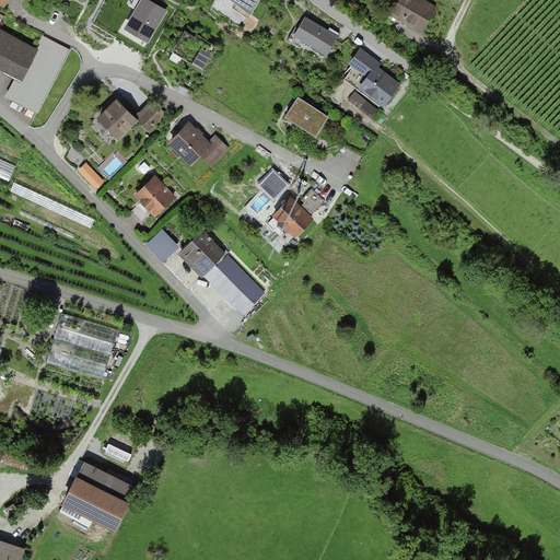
[(165,11),(147,0),(143,0),(127,27),(148,39),(165,11)]
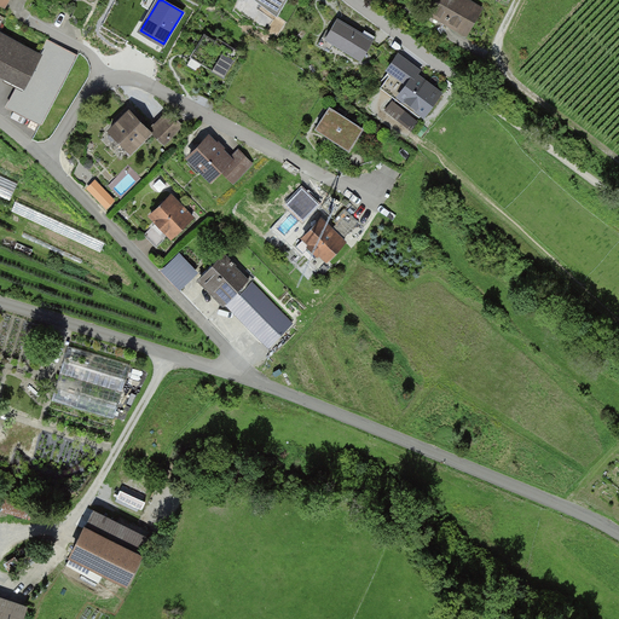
[(289,0),(258,0),(279,15),(289,0)]
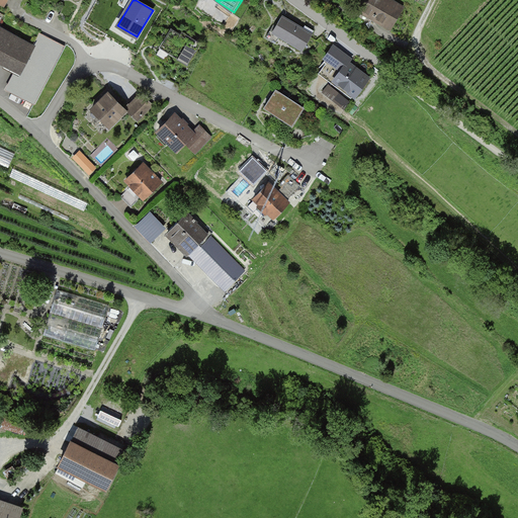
[(404,7),(391,0),(363,0),(358,9),(391,28),(404,7)]
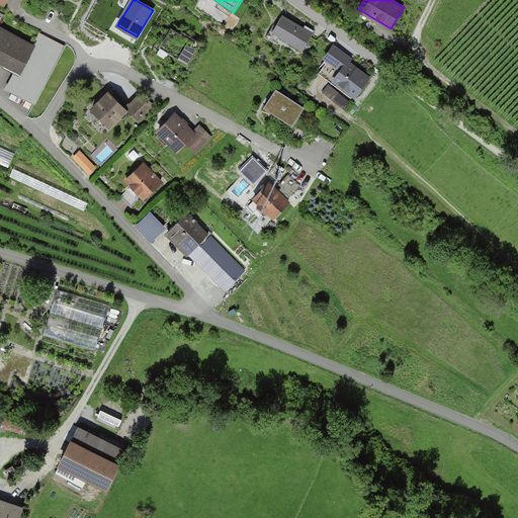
[(280,13),(264,37),(275,45),(278,39),(300,55),(314,35),(280,13)]
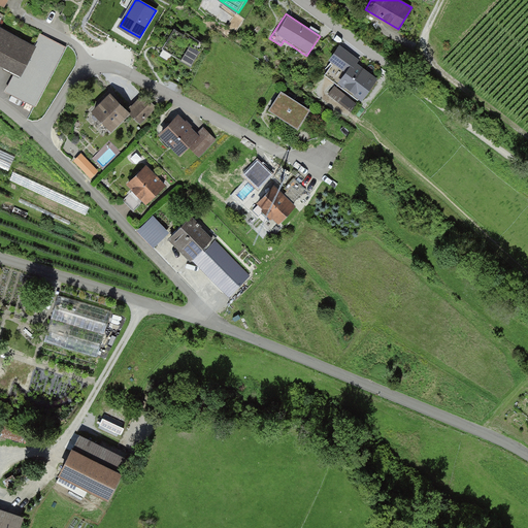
[(205,45),(175,28),(162,51),(192,68),(205,45)]
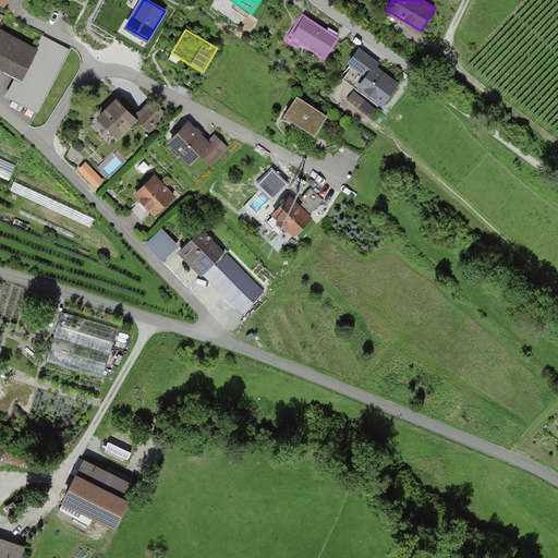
[(36,50),(0,31),(0,65),(22,77),(11,97),(37,111),(70,49),(44,36),(36,50)]
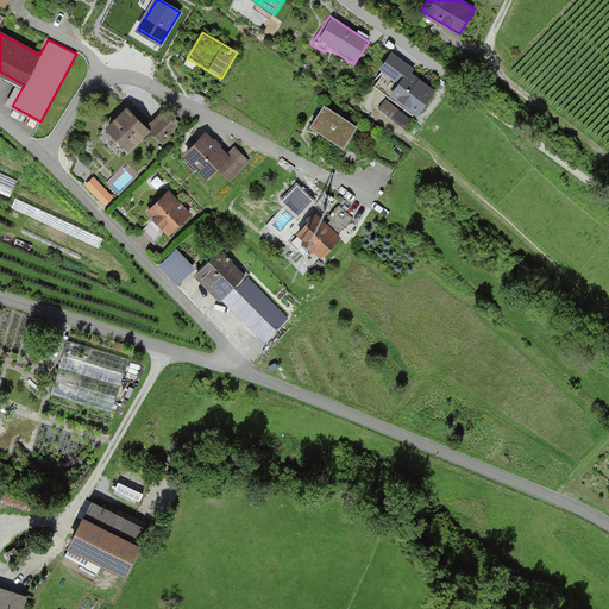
[(394,57),(375,85),(419,113),(437,87),(394,57)]
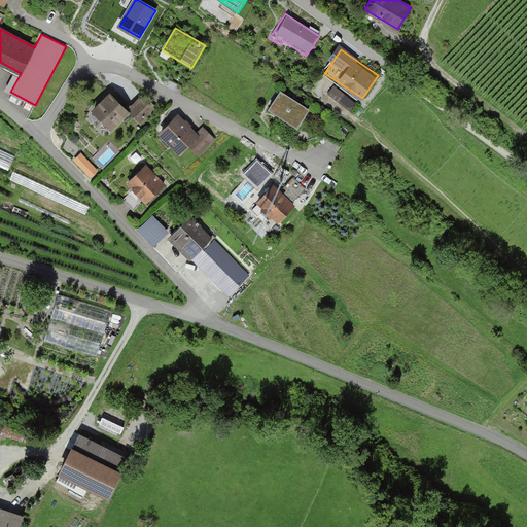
[(351,110),(358,102),(337,83),(329,91),(351,110)]
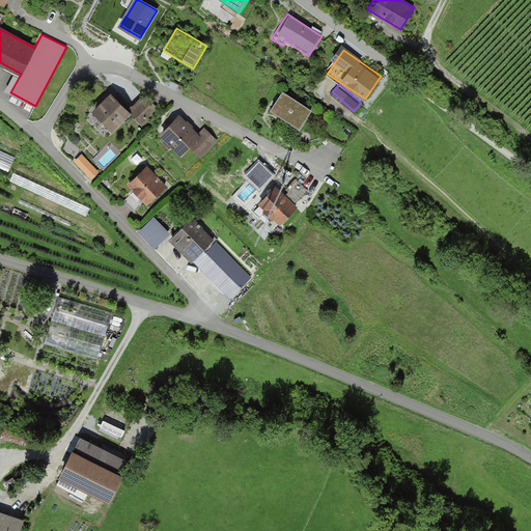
[(285,89),(272,109),(300,128),(312,109),(285,89)]
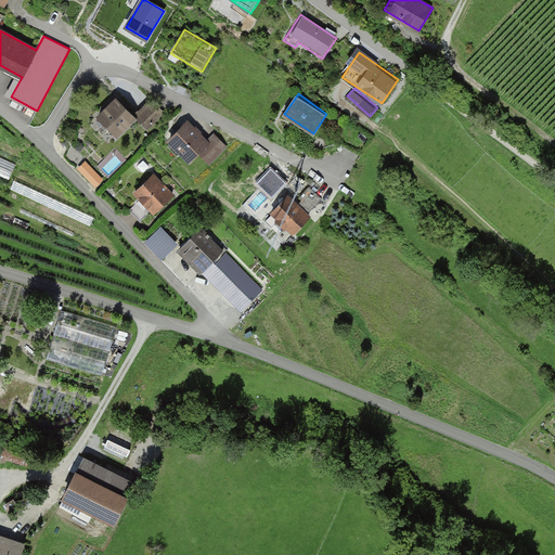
[(117,99),(99,117),(117,134),(136,117),(117,99)]
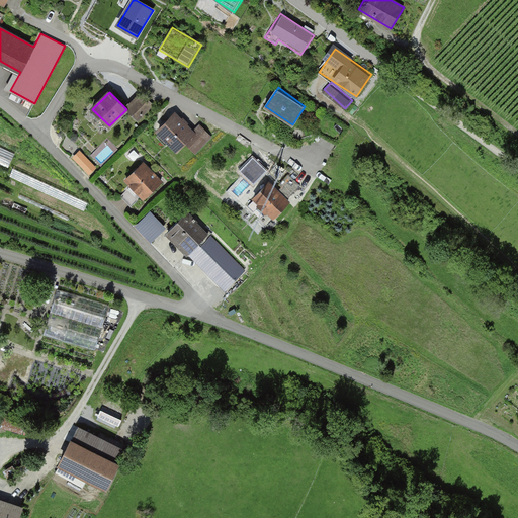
[(130,109),(139,118),(153,104),(144,95),(130,109)]
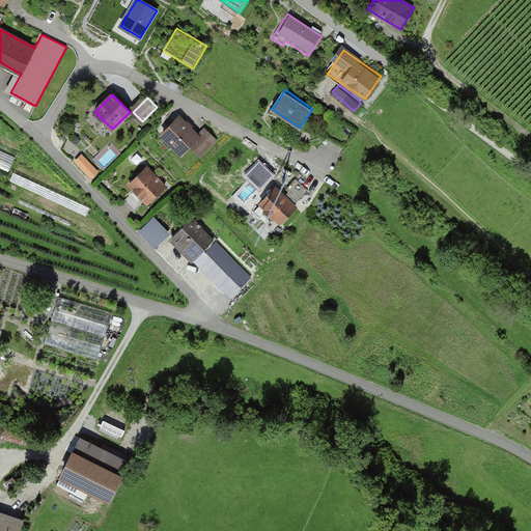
[(198,137),(179,117),(163,133),(182,152),(192,142),(202,152),(217,139),(206,129),(198,137)]
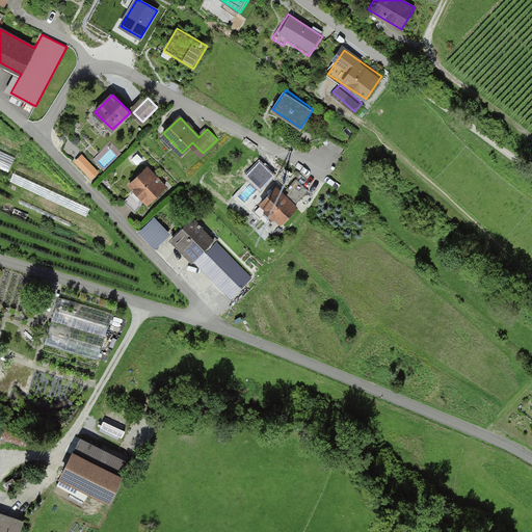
[(98,171),(84,158),(79,163),(91,177),(98,171)]
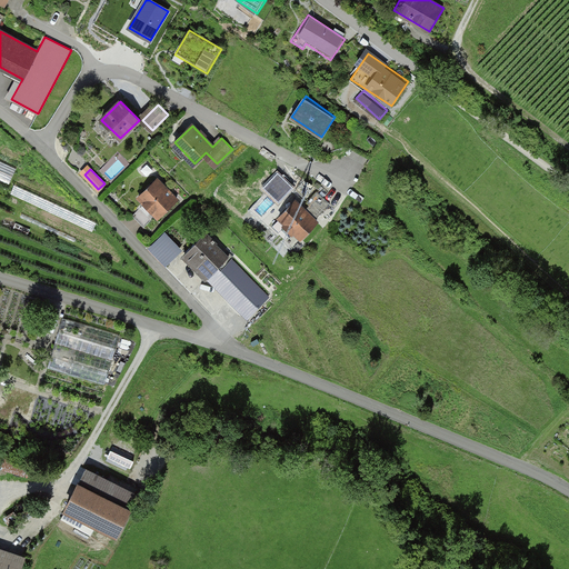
[(293,188),(278,173),(263,188),(279,203),(293,188)]
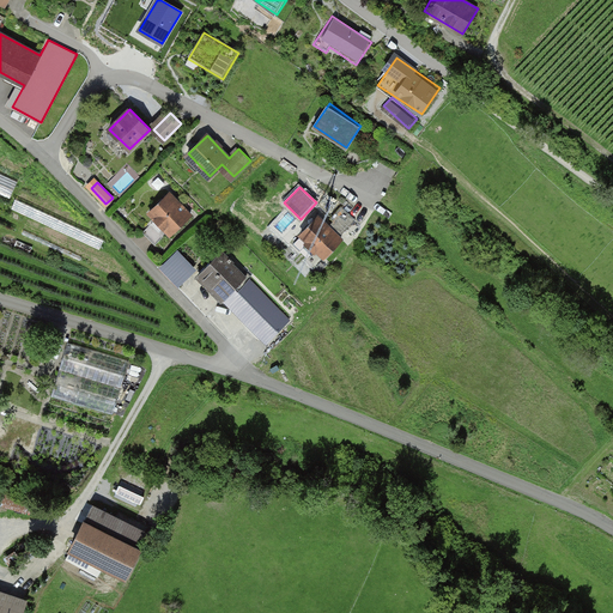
[(192,214),(170,193),(150,213),(170,235),(192,214)]
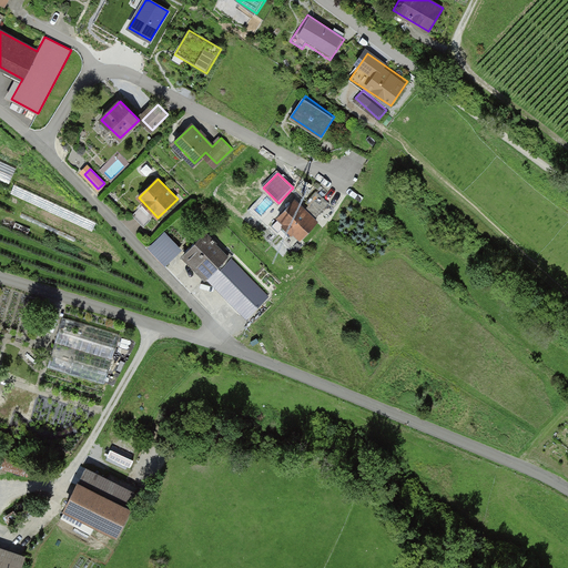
[(305,210),(294,201),(279,217),(280,219),(272,226),(279,232),(286,224),(301,239),(316,222),(313,219),(328,203),(317,193),(308,203),(310,204),(305,210)]
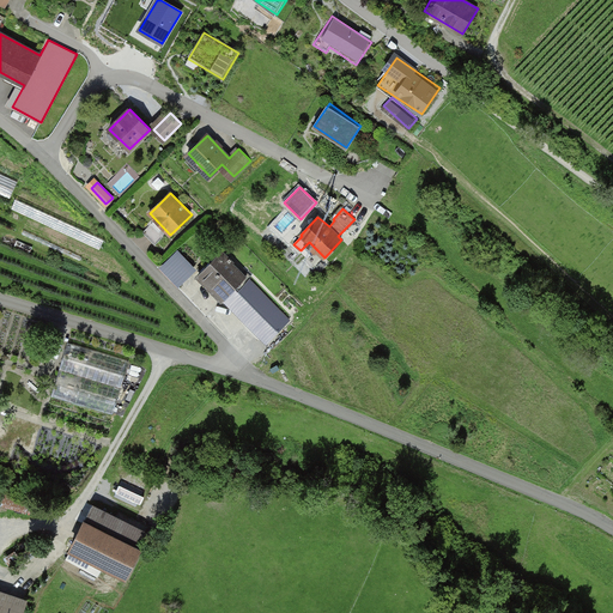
[(222,252),(200,273),(225,298),(247,277),(222,252)]
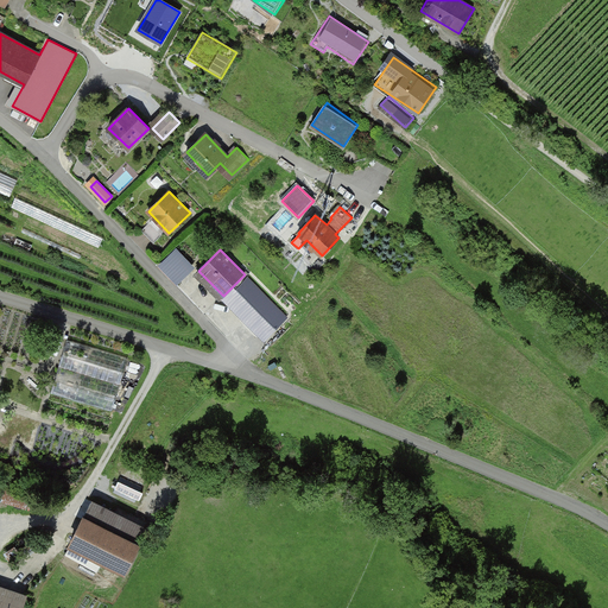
[(245,274),(223,296),(266,339),(287,317),(245,274)]
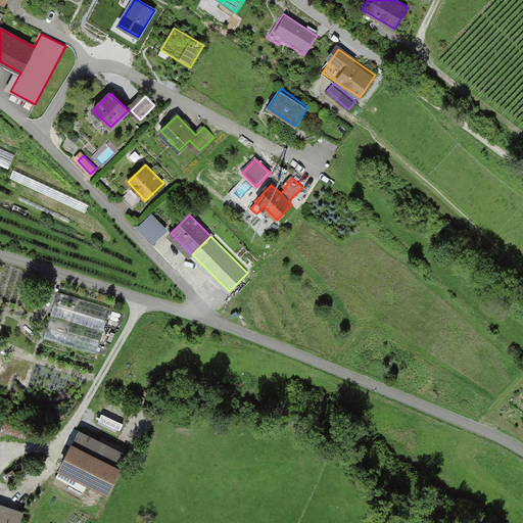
[(110,307),(58,292),(44,337),(96,353),(110,307)]
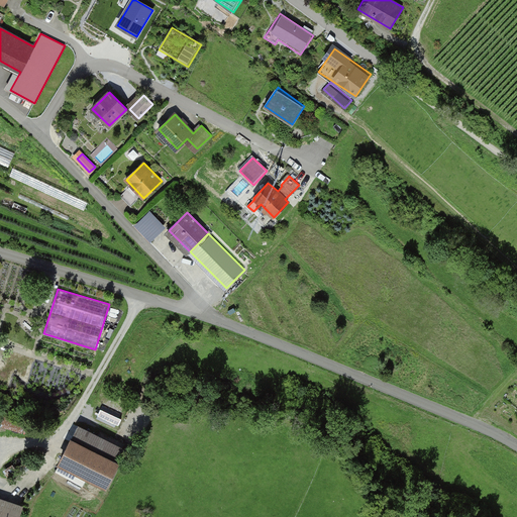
[(71,440),(58,468),(106,491),(119,462),(71,440)]
